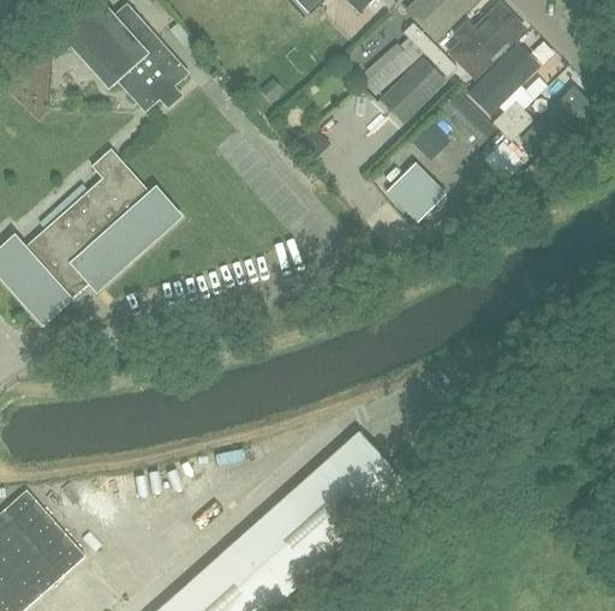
[(114,16),(101,0),(94,0),(59,31),(109,89),(119,81),(144,111),(187,72),(127,5),(114,16)]
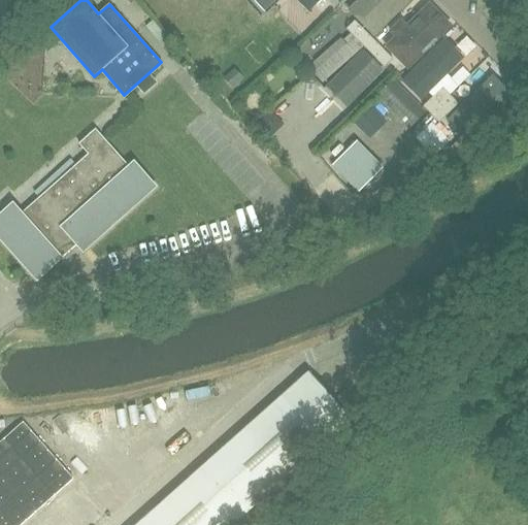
[(254,0),(264,10),(274,0),(254,0)]
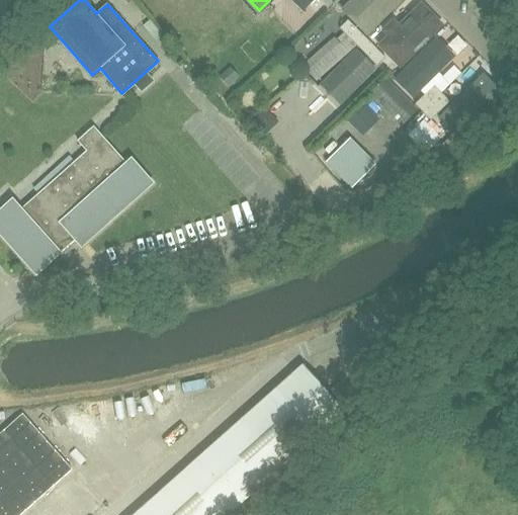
[(291,0),(303,11),(314,0),(291,0)]
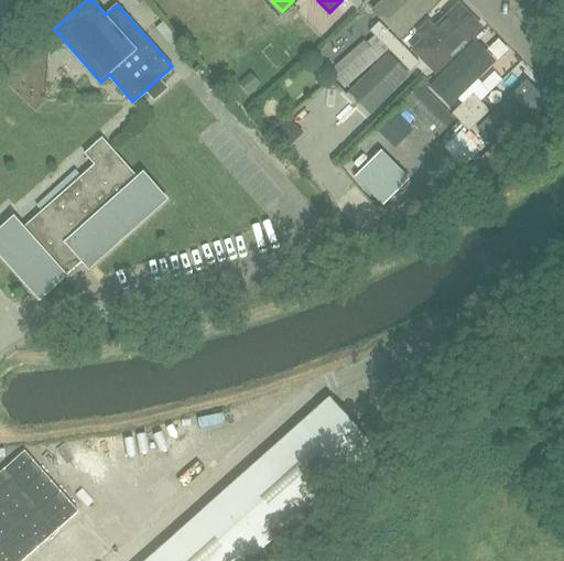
[(381,0),(371,10),(399,38),(436,0),(381,0)]
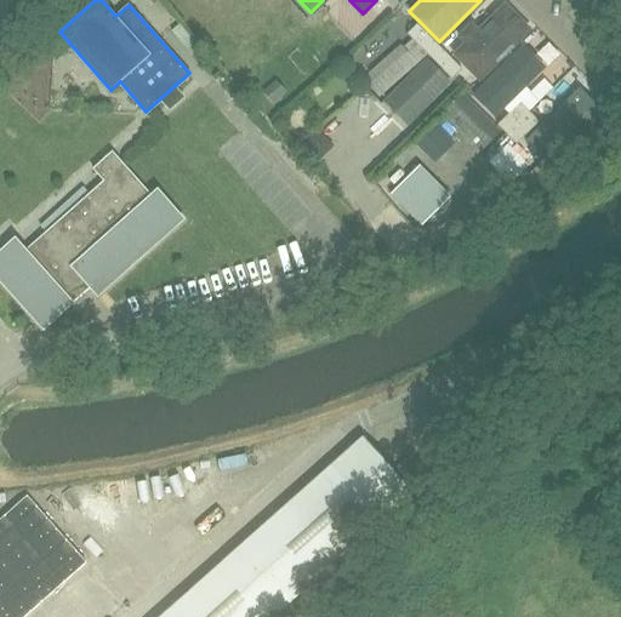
[(489,0),(444,45),(479,80),(536,23),(512,0),(489,0)]
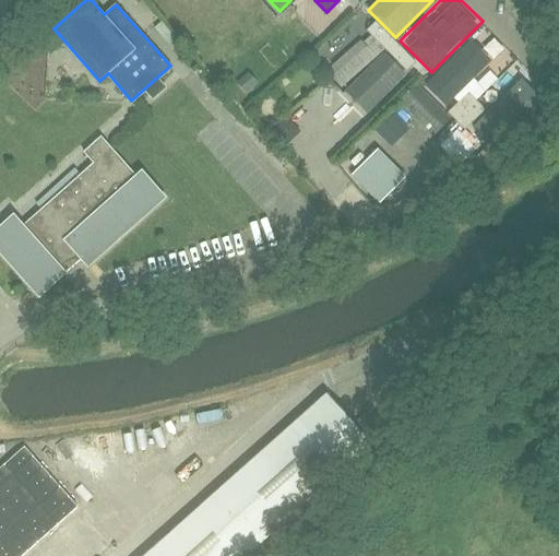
[(364,42),(361,38),(326,69),(343,86),(385,48),(388,49),(407,70),(416,61),(377,21),(367,30),(372,34),(364,42)]
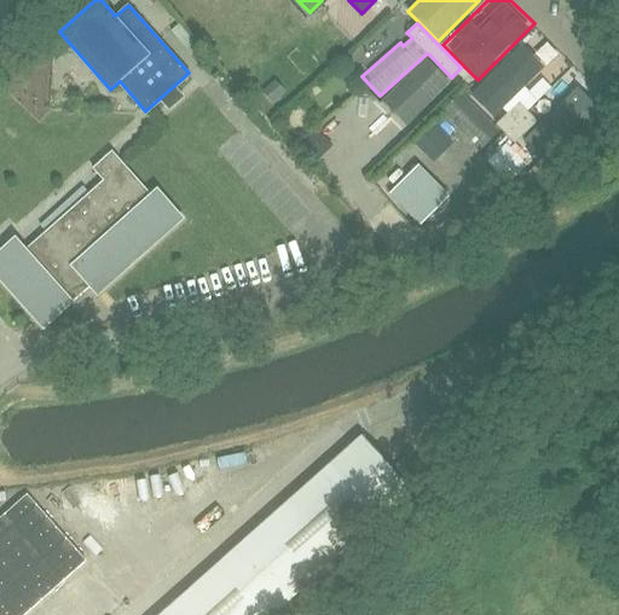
[(524,44),(472,94),(491,115),(543,64),(524,44)]
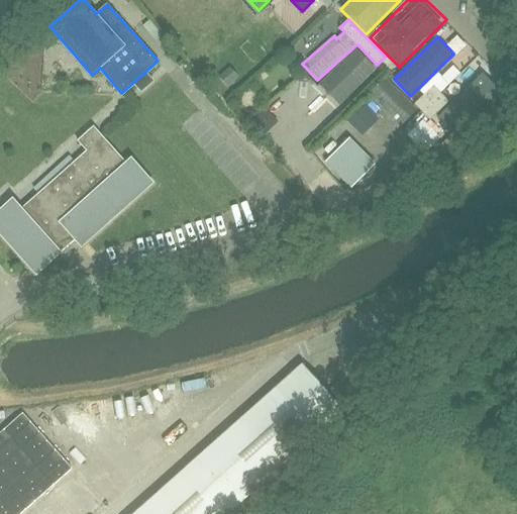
[(339,104),(377,68),(355,46),(319,83),(339,104)]
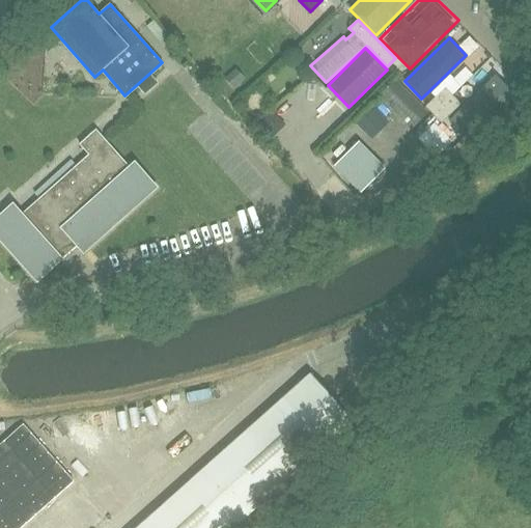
[(236,66),(225,77),(234,88),(246,78),(236,66)]
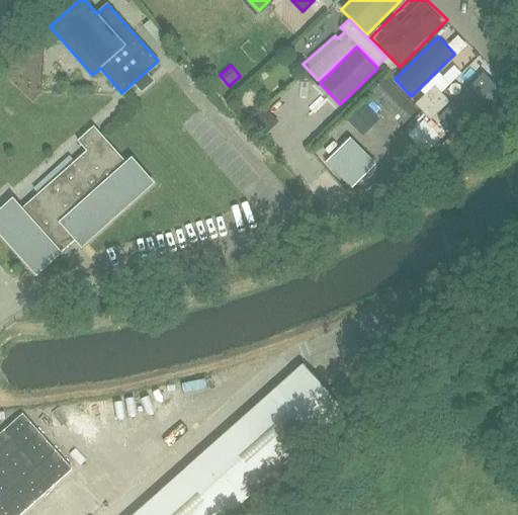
[(448,109),(459,120),(497,84),(485,73),(448,109)]
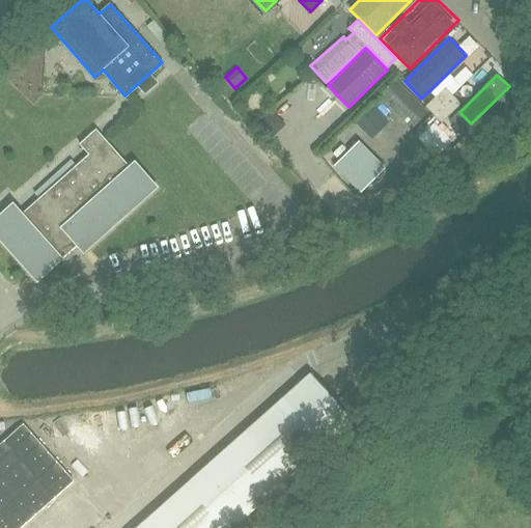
[(446,86),(424,106),(399,81),(396,78),(379,95),(412,129),(429,111),(432,114),(441,122),(462,103),(446,86)]
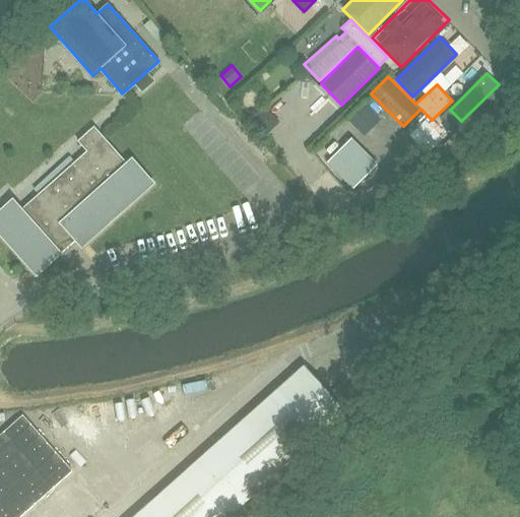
[(365,136),(382,118),(366,102),(348,119),(365,136)]
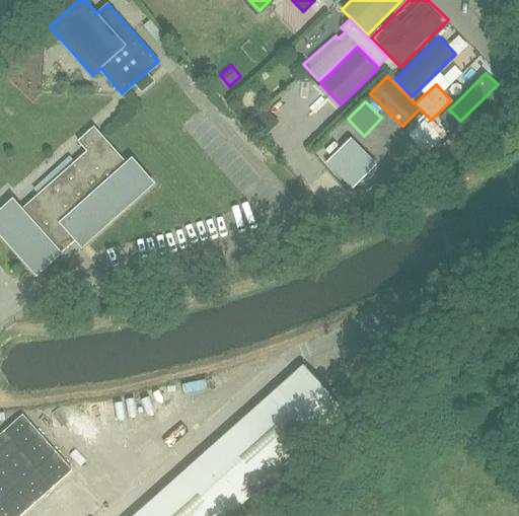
[(267,106),(252,120),(266,134),(280,121),(267,106)]
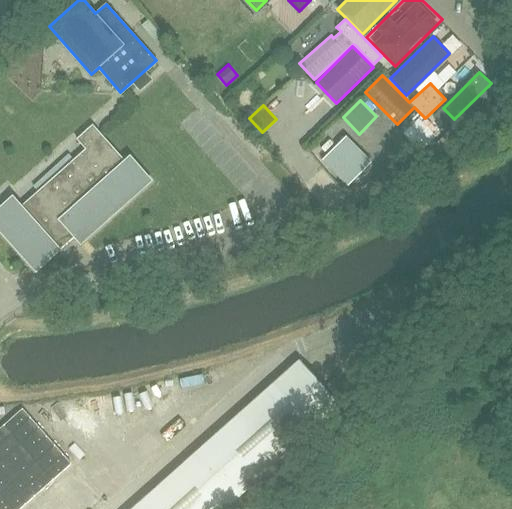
[(58,248),(53,242),(50,238),(64,225),(78,242),(149,179),(129,155),(124,160),(91,124),(77,137),(84,148),(20,204),(12,196),(0,206),(0,230),(34,269),(58,248)]
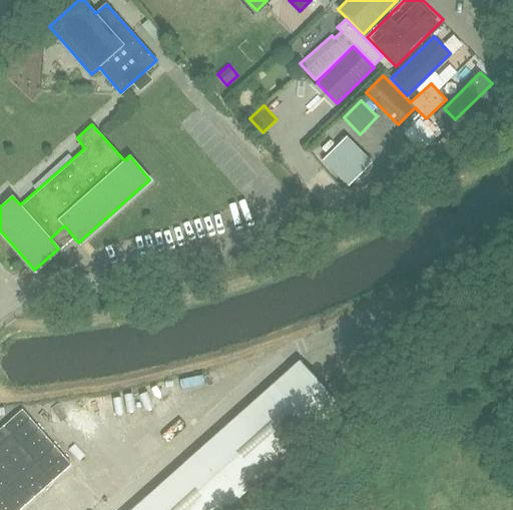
[(223,509),(341,406),(300,360),(130,509),(223,509)]
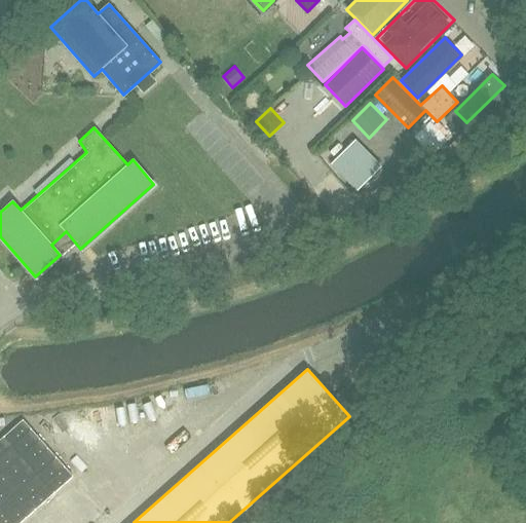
[(19,522),(73,476),(23,418),(0,438),(0,522),(19,522)]
